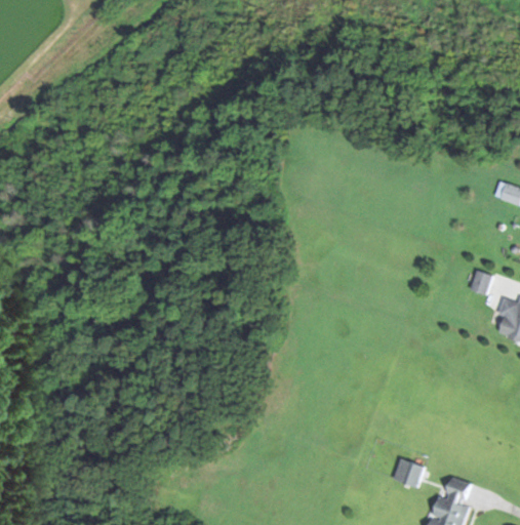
[(517,205),(519,196),(519,188),(504,182),(498,198),(517,205)]
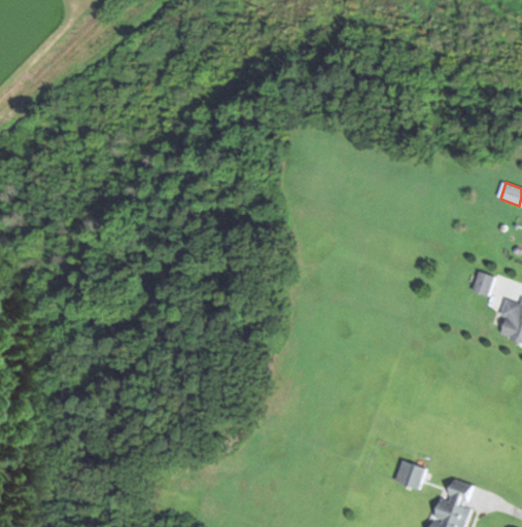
[(468,288),(484,295),(492,276),(477,270),(468,288)]
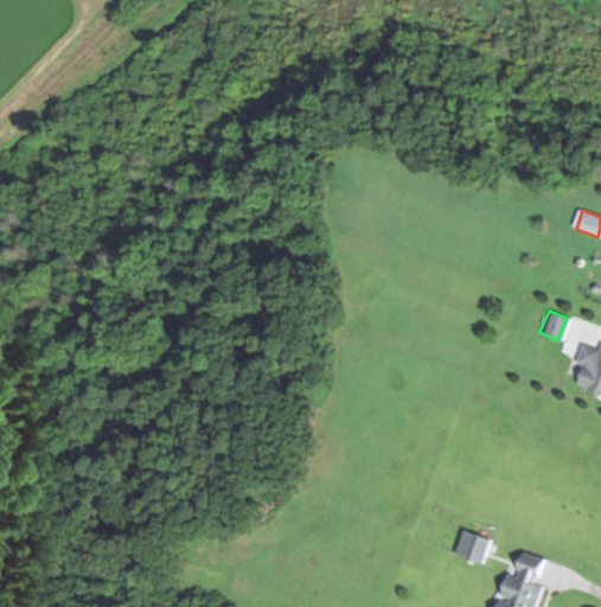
[(600,346),(600,350),(581,344),(575,364),(580,365),(574,387),(600,394),(600,346)]
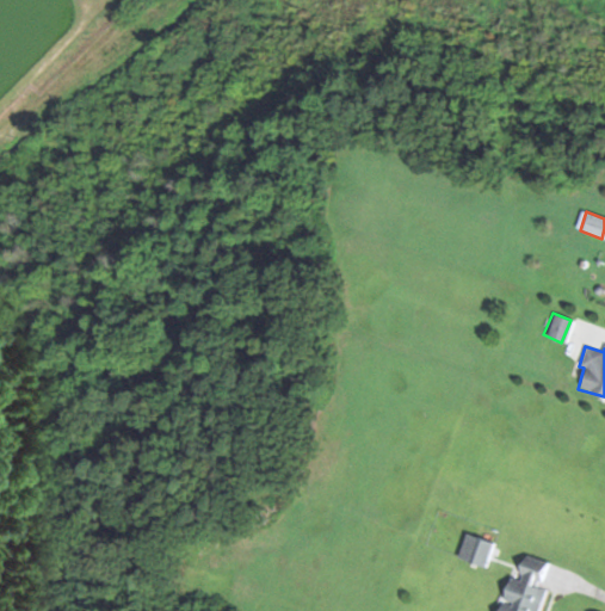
[(482,567),(491,542),(463,532),(455,557),(482,567)]
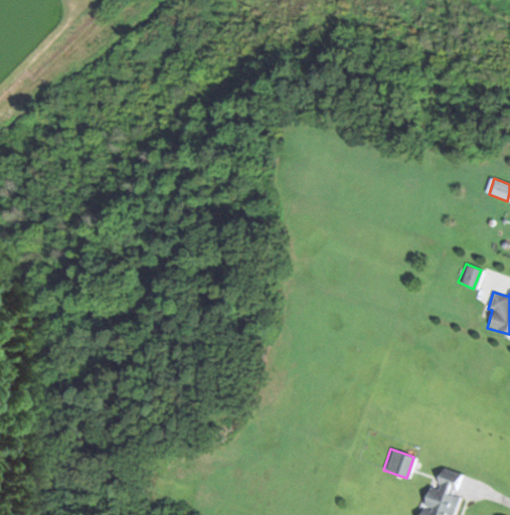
[(452,514),(459,497),(453,495),(461,475),(442,468),(435,489),(430,487),(418,514),(452,514)]
